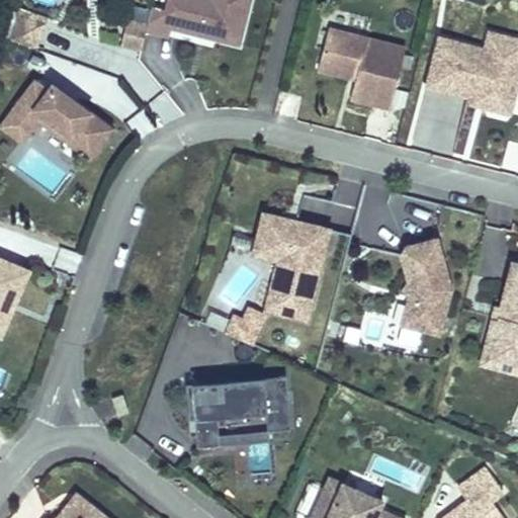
[(211,34),(210,38),(241,47),(252,0),(167,0),(165,8),(152,5),(148,22),(149,23),(146,32),(169,37),(171,29),(198,35),(199,31),(211,34)]
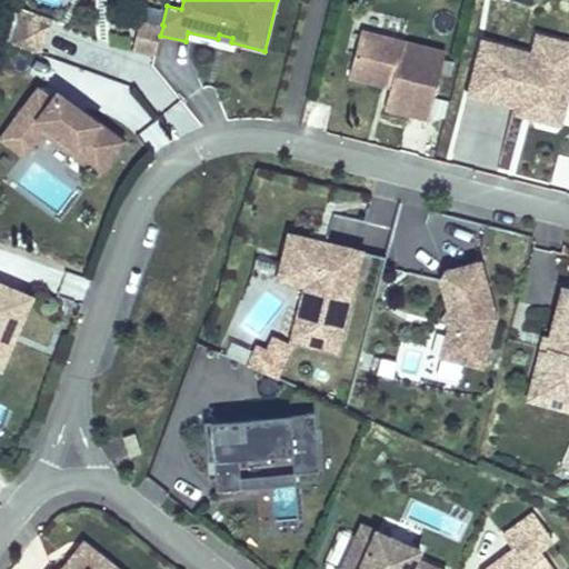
[(22,7),(10,43),(41,53),(53,18),(22,7)]
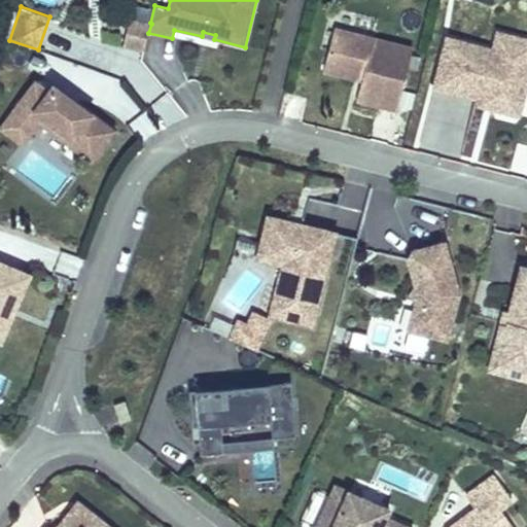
[(151,24),(150,23),(131,19),(124,47),(143,53),(148,33),(151,24)]
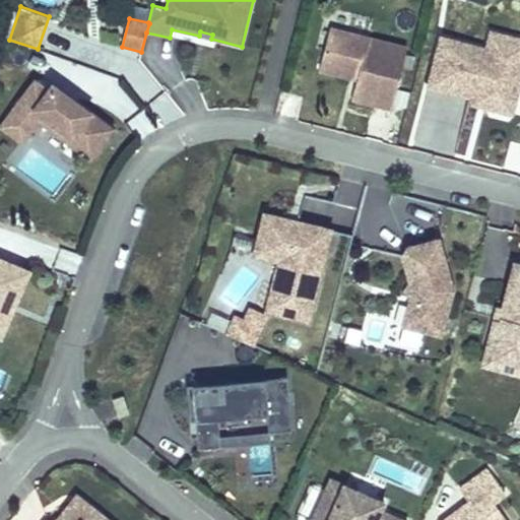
[(359,72),(356,79),(351,99),(391,109),(406,47),(330,27),(319,69),(348,76),(350,69),(359,72)]
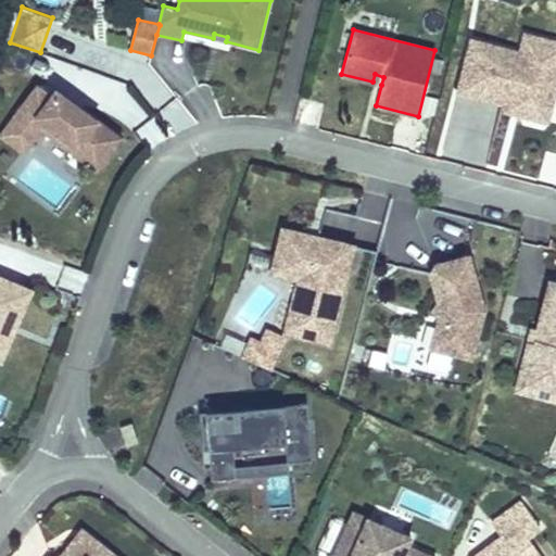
[(555,41),(525,34),(520,52),(555,62),(555,41)]
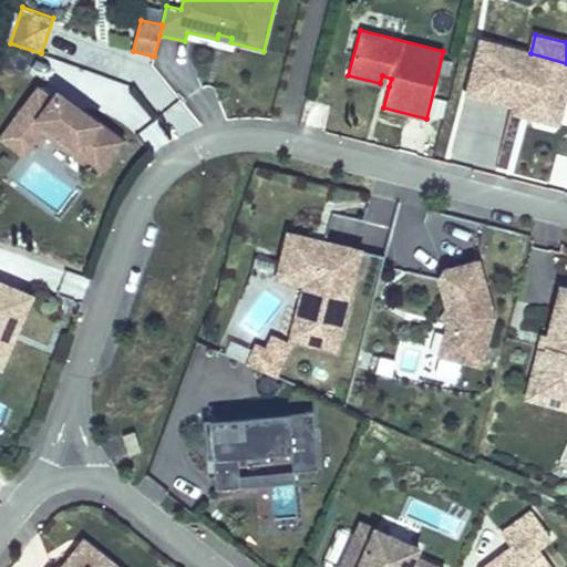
[(517,105),(559,116),(566,85),(566,63),(531,53),(481,41),(467,93),(517,105)]
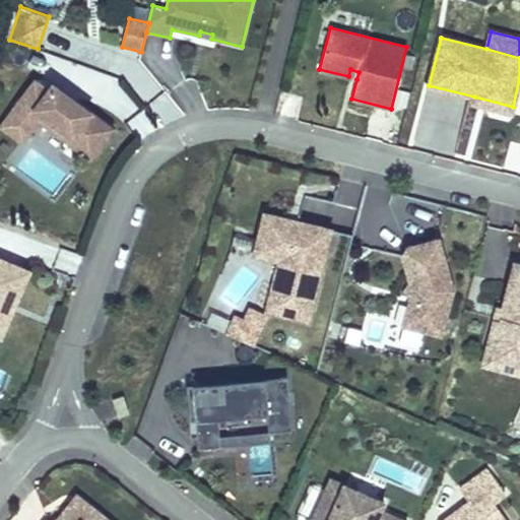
[(348,76),(356,79),(359,72),(350,69),(348,76)]
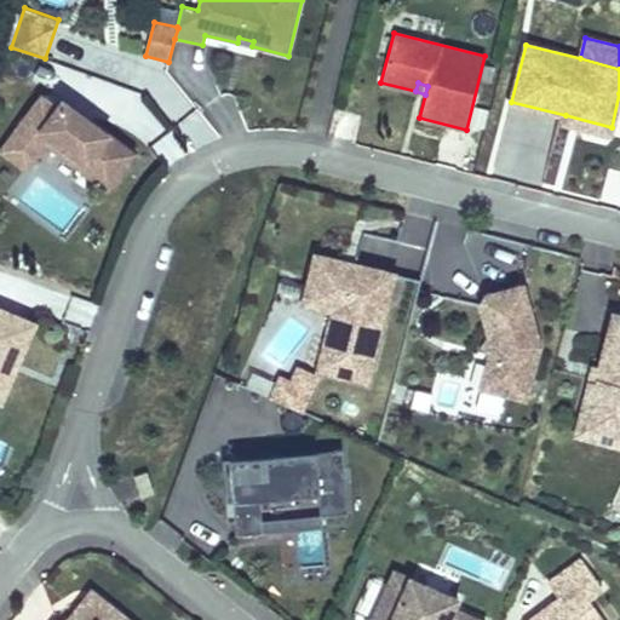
[(56,103),(41,92),(0,147),(0,151),(27,172),(47,147),(108,191),(126,167),(119,161),(130,147),(62,96),(56,103)]
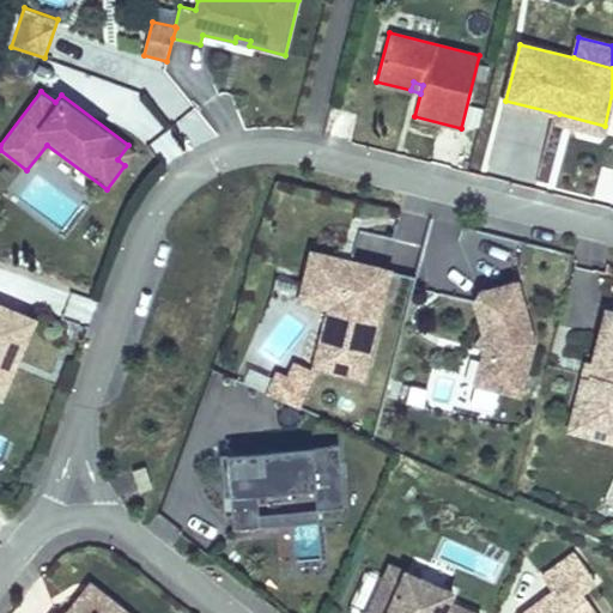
[(602,133),(605,126),(559,114),(557,121),(602,133)]
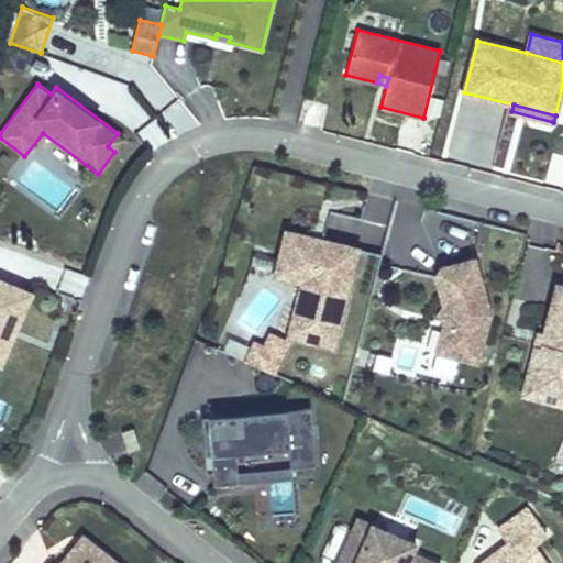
[(114,152),(125,139),(118,133),(108,146),(114,152)]
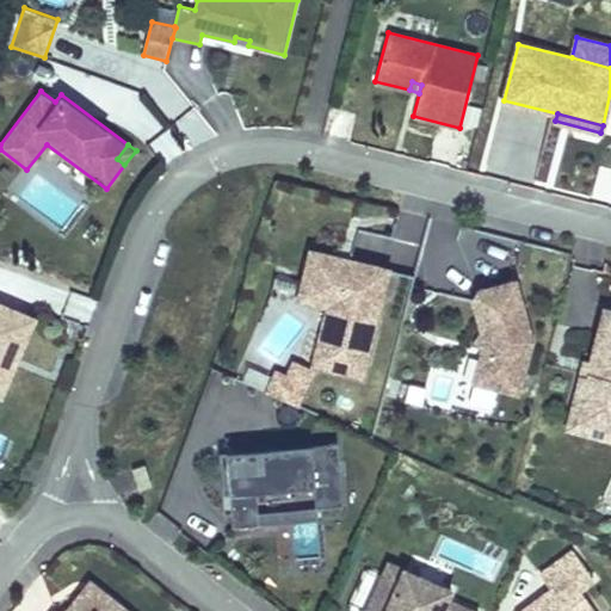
[(364,290),(371,263),(309,247),(296,301),(325,308),(310,368),(364,381),(386,295),(364,290)]
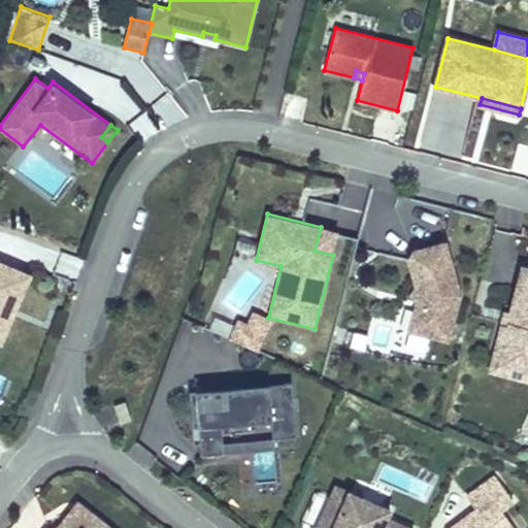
[(339,231),(321,227),(315,251),(333,255),(338,234),(339,231)]
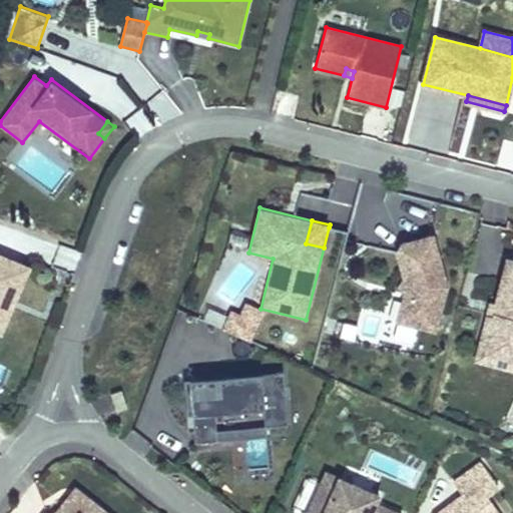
[(340,254),(345,230),(330,228),(326,251),(340,254)]
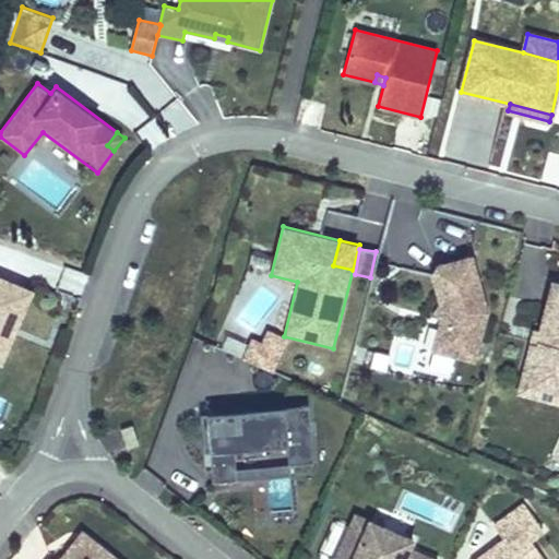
[(489,310),(473,252),(470,252),(437,262),(430,273),(430,275),(438,302),(432,311),(438,320),(430,351),(475,363),(489,310)]
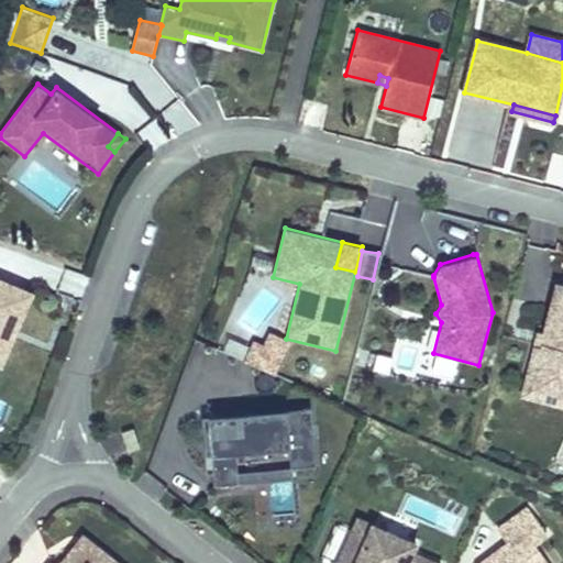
[(30,295),(0,280),(0,364),(0,365),(10,341),(1,338),(9,317),(19,321),(30,295)]
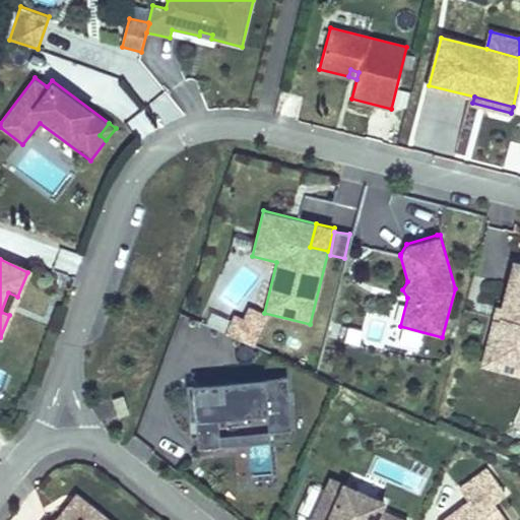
[(499,319),(493,317),(479,367),(519,376),(519,260),(512,259),(501,306),(501,307),(509,309),(507,318),(500,316),(499,319)]
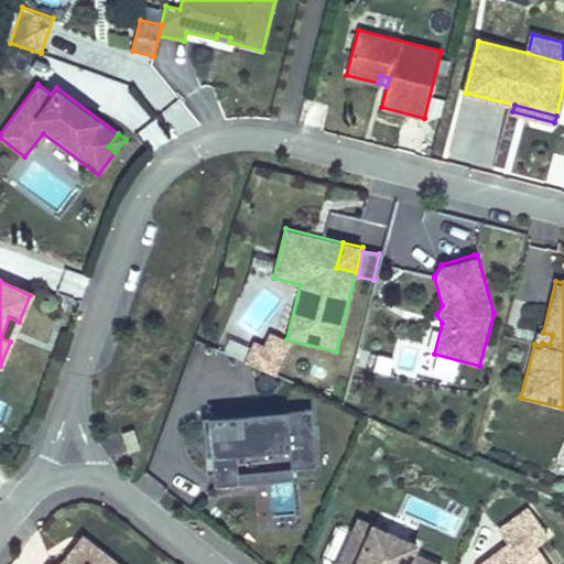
[(10,342),(19,322),(9,317),(1,338),(10,342)]
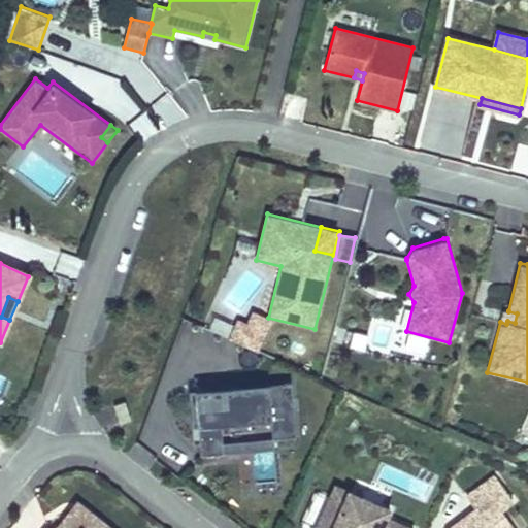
[(503,309),(500,322),(506,324),(507,321),(515,323),(517,314),(508,311),(508,310),(503,309)]
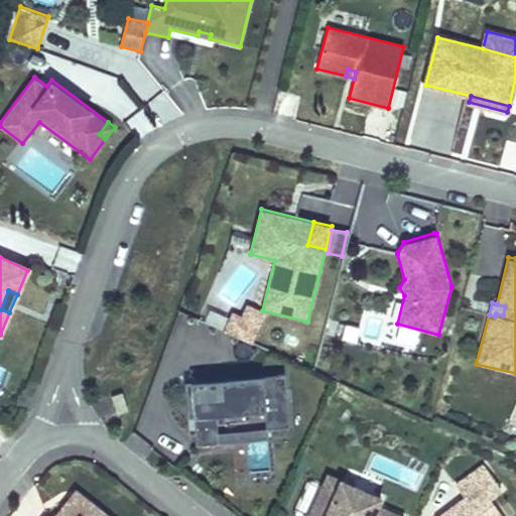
[(253,343),(267,312),(247,303),(242,316),(233,312),(225,330),(224,332),(253,344),(253,343)]
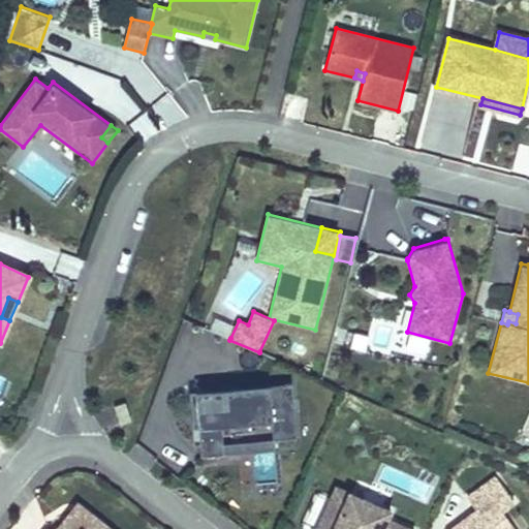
[(365,351),(369,336),(353,332),(353,333),(348,331),(345,340),(351,341),(349,347),(365,351)]
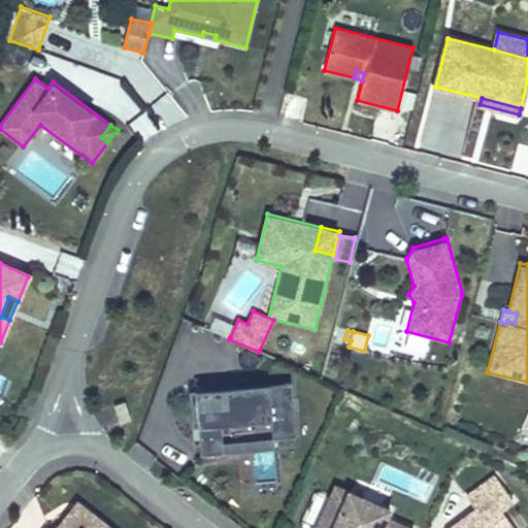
[(408,351),(425,355),(428,338),(413,335),(408,351)]
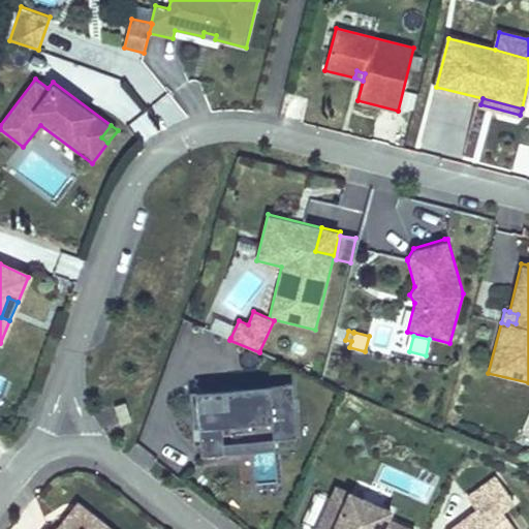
[(292,384),(190,393),(192,413),(197,412),(201,457),(224,455),(222,427),(272,423),(273,440),(297,439),(292,384)]
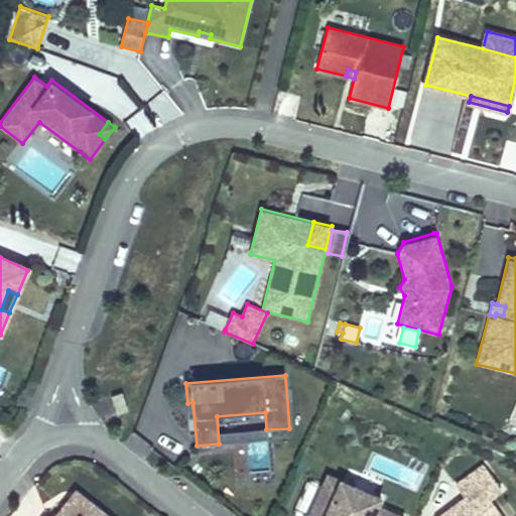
[(112,395),(118,413),(128,410),(122,392),(112,395)]
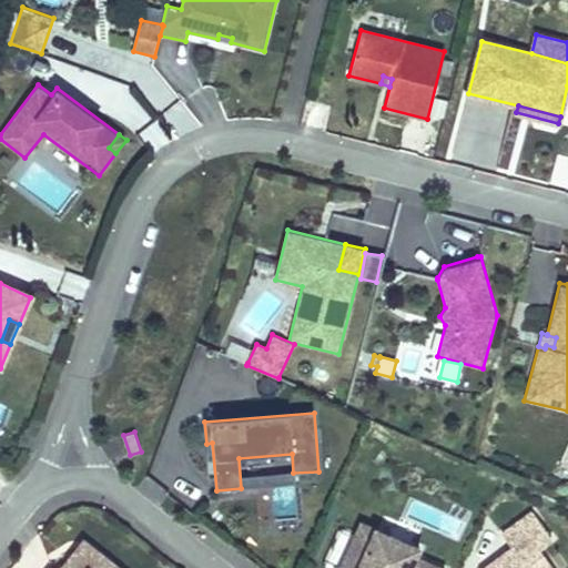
[(540,567),(548,563),(538,547),(551,538),(533,513),(503,535),(513,547),(493,561),(497,567),(540,567)]
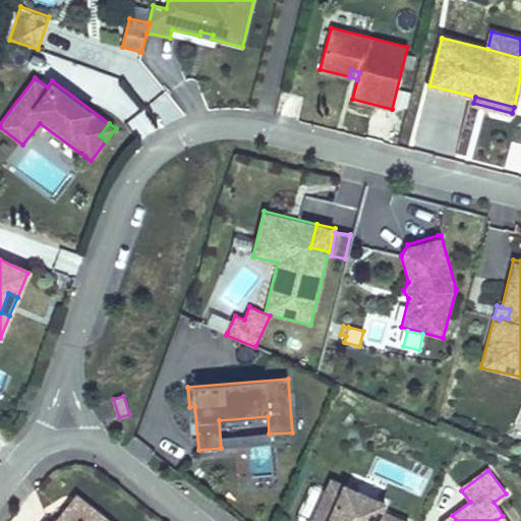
[(385,504),(333,480),(327,493),(313,520),(402,520),(381,511),(385,504)]
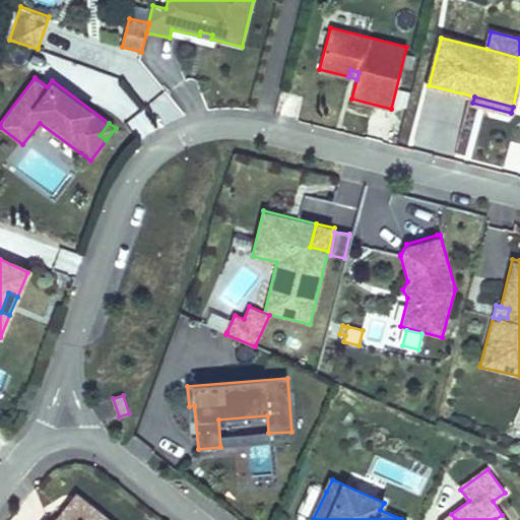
[(326,492),(313,484),(296,518),(300,519),(313,519),(326,492)]
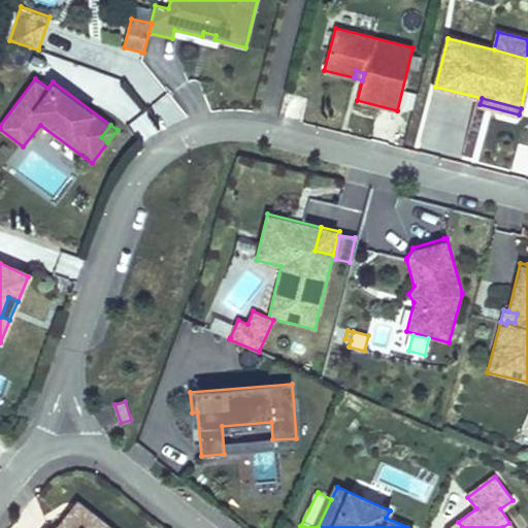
[(77,504),(71,512),(87,523),(92,516),(77,504)]
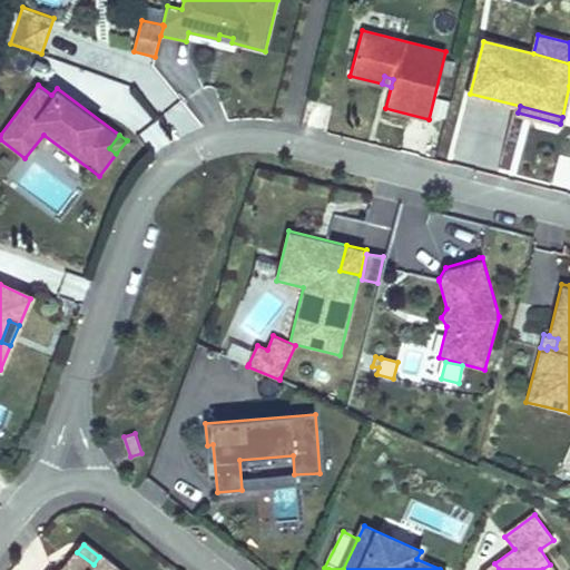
[(94,564),(77,552),(62,569),(116,569),(99,557),(94,564)]
